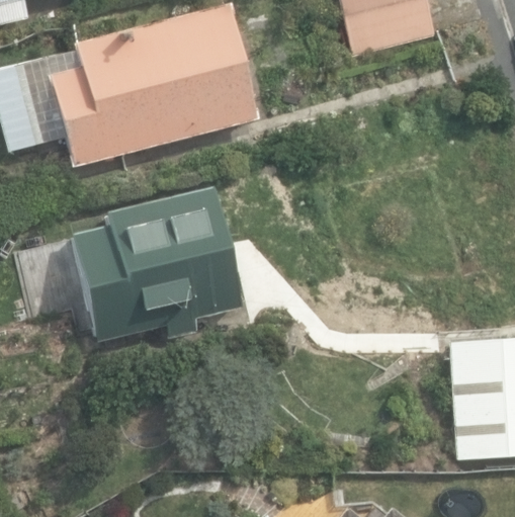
[(0,0),(0,25),(29,17),(24,0),(0,0)]
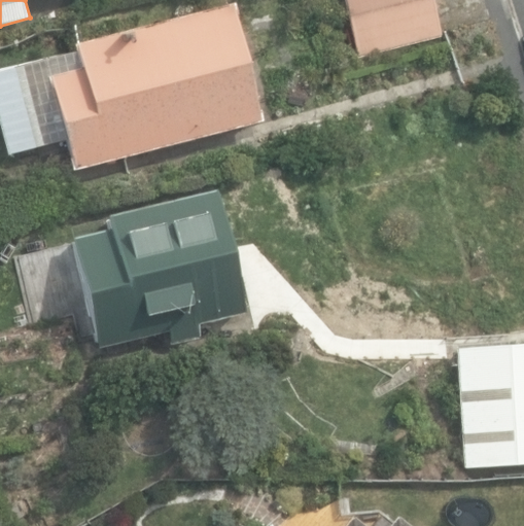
[(445,37),(434,0),(348,0),(362,58),(445,37)]
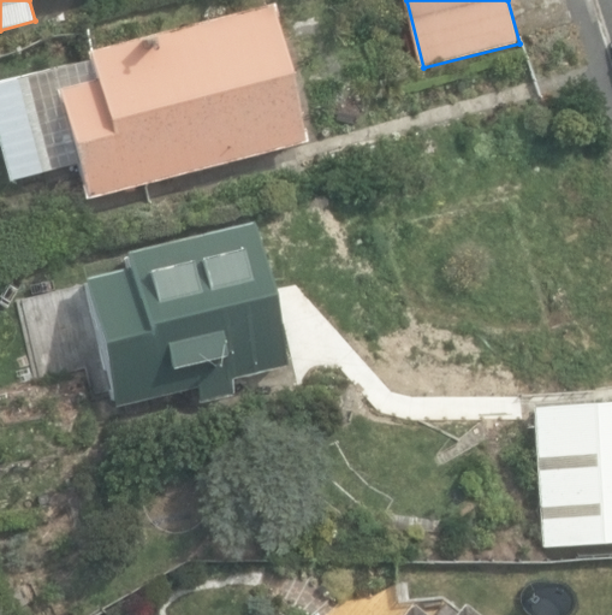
[(63,92),(90,197),(307,142),(273,6),(82,54),(89,84),(63,92)]
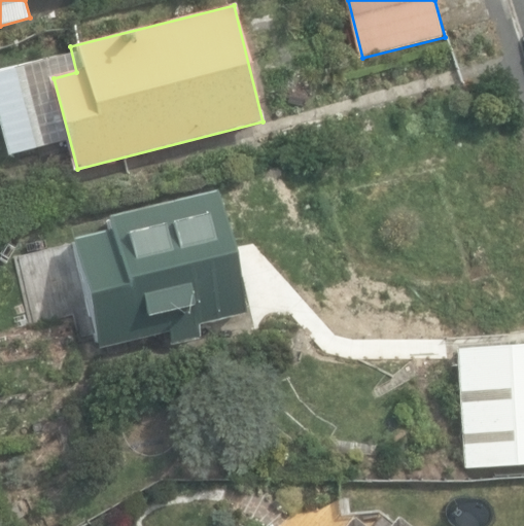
[(80,234),(99,344),(170,331),(172,346),(207,340),(205,325),(250,311),(221,187),(107,212),(110,229),(80,234)]
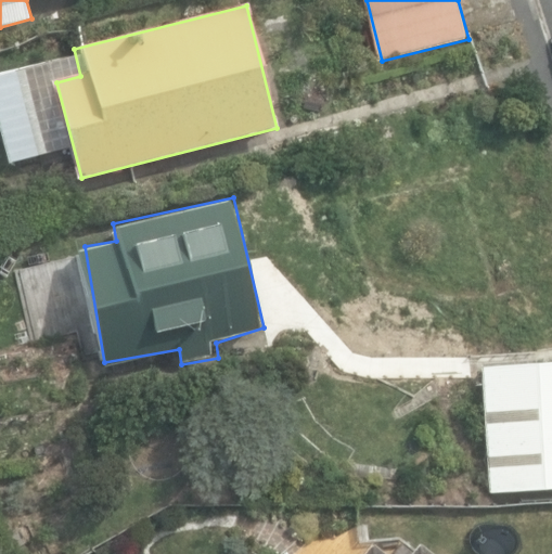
[(551,363),(479,370),(489,495),(551,490),(551,363)]
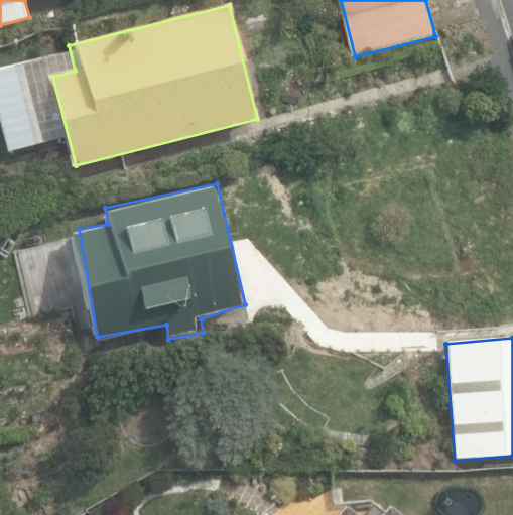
[(393,514),(384,508),(379,514),(363,514),(343,499),(331,514),(393,514)]
